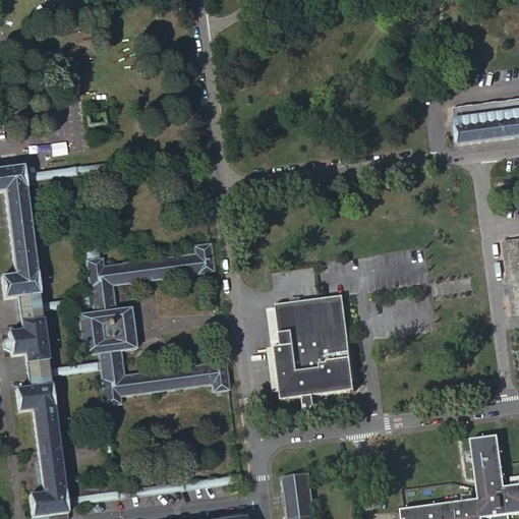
[(456,143),(518,134),(518,95),(451,105),(452,115),(456,143)]
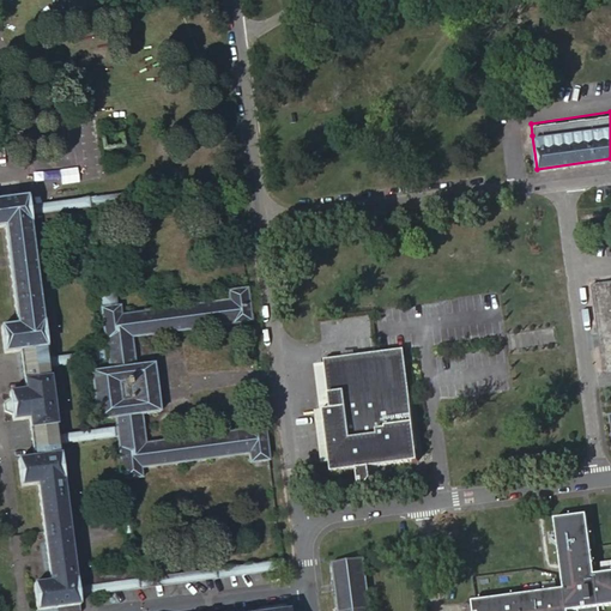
[(123,134),(103,137),(106,147),(125,144),(123,134)]
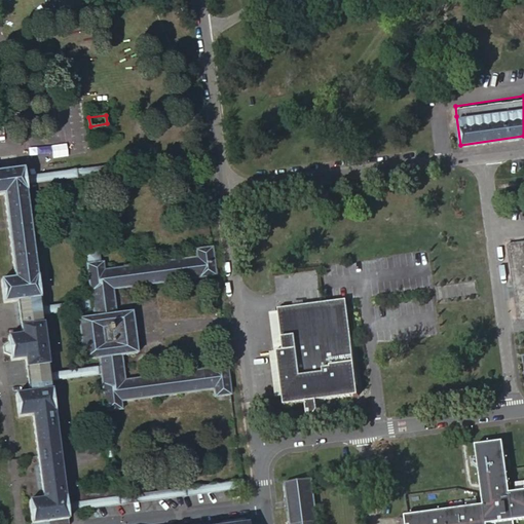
[(48,523),(49,523),(70,519),(69,512),(67,502),(51,379),(50,372),(42,313),(41,306),(25,184),(37,182),(38,191),(41,191),(71,187),(72,195),(79,195),(77,177),(201,159),(200,152),(40,174),(24,176),(23,169),(0,172),(0,193),(2,194),(13,278),(0,279),(0,287),(2,303),(16,302),(21,334),(7,336),(8,343),(5,344),(3,346),(3,352),(6,353),(9,353),(10,361),(25,359),(29,393),(15,395),(17,417),(32,415),(44,498),(30,500),(32,523),(48,523)]
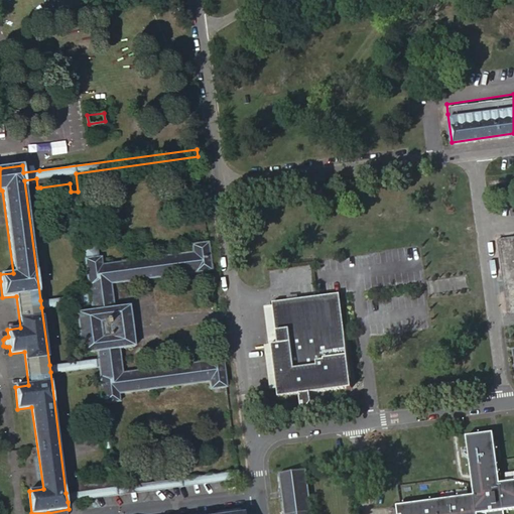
[(513,234),(500,236),(510,311),(513,310),(513,234)]
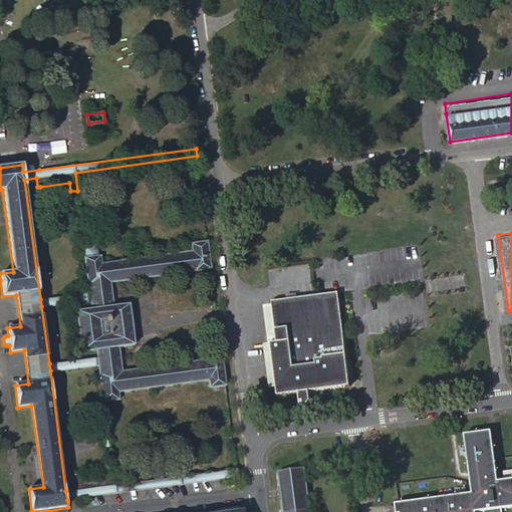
[(88,235),(82,236),(90,292),(91,299),(92,308),(77,310),(83,349),(97,347),(98,356),(100,363),(104,399),(128,396),(126,390),(211,378),(212,386),(228,384),(224,356),(123,368),(120,345),(136,342),(131,304),(114,306),(112,282),(212,268),(208,240),(192,242),(193,250),(109,262),(108,254),(94,256),(93,245),(89,245),(88,235)]
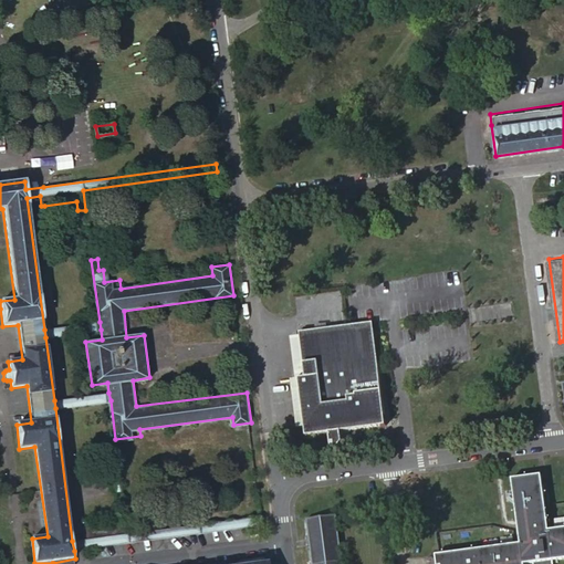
[(385,421),(372,317),(353,320),(298,327),(304,373),(296,373),(304,426),(327,424),(330,439),(330,441),(331,442),(332,444),(333,445),(335,445),(336,444),(341,437),(340,427),(350,426),(385,421)]
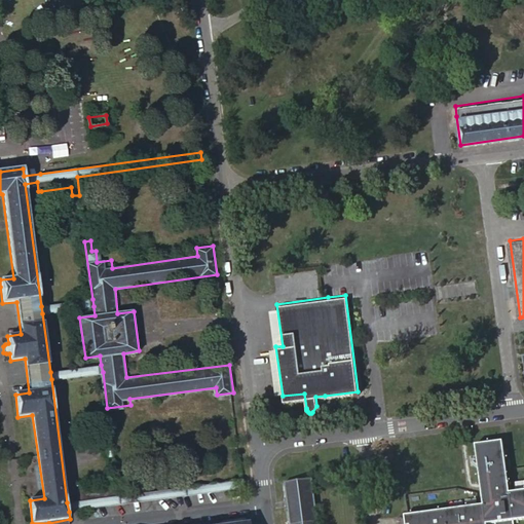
[(55,304),(41,306),(42,313),(57,311),(94,306),(92,299),(55,304)]
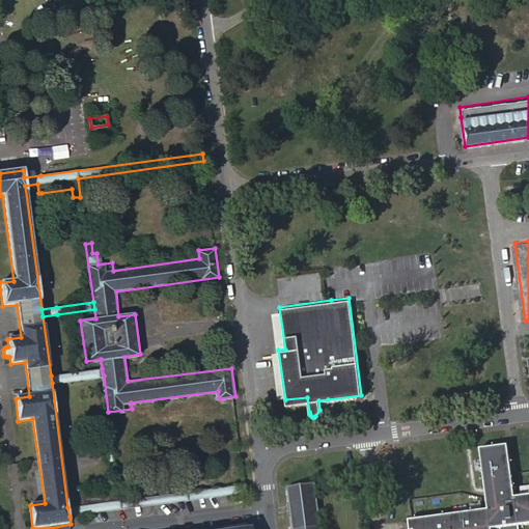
[(62,373),(51,376),(52,383),(63,382),(104,376),(102,368),(62,373)]
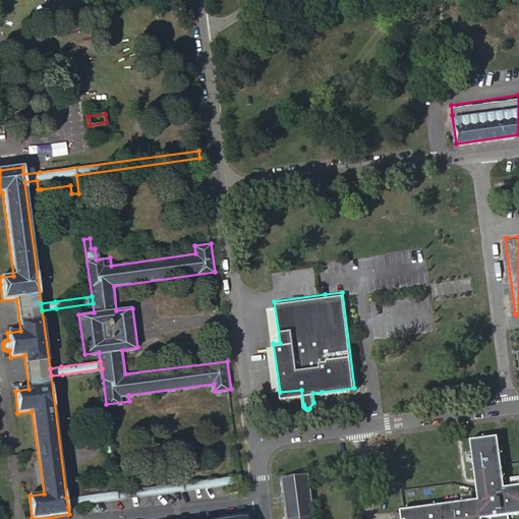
[(312,393),(313,402),(322,392),(312,393)]
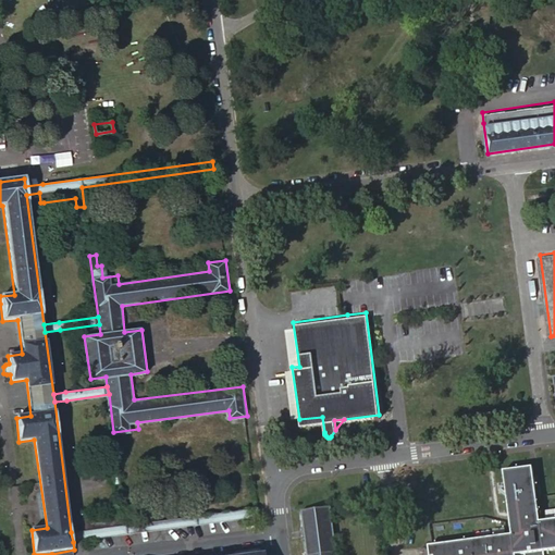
[(510,530),(428,542),(429,554),(514,554),(514,551),(543,547),(554,545),(554,514),(539,517),(532,463),(503,467),(507,506),(512,506),(513,516),(509,516),(510,530)]
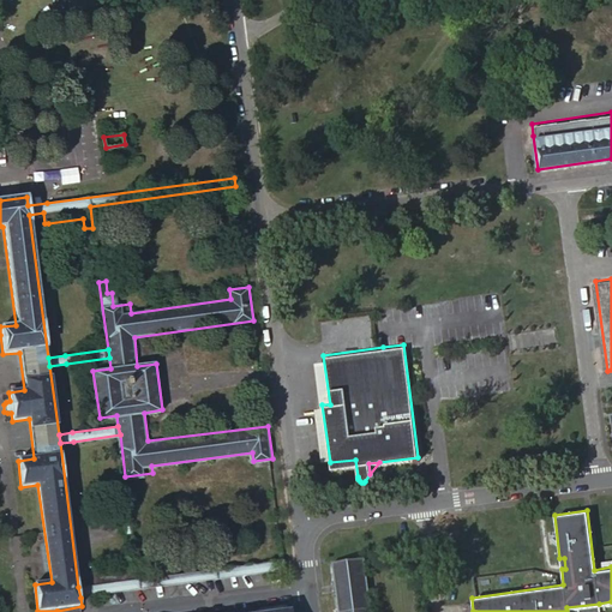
[(370,611),(363,553),(331,558),(337,611),(370,611)]
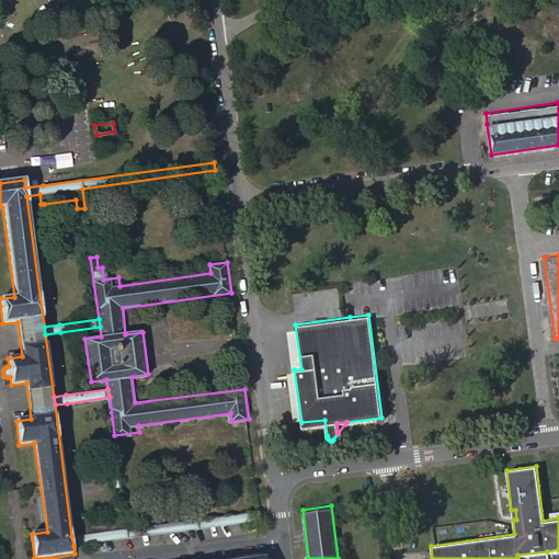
[(80,535),(71,536),(73,546),(81,545),(263,520),(261,511),(126,528),(84,534),(80,535)]
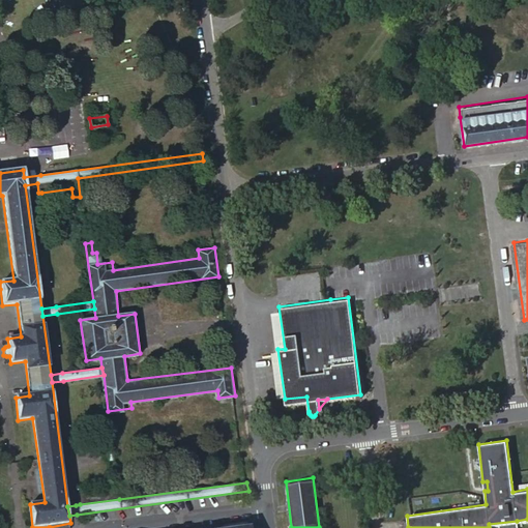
[(78,495),(80,504),(119,499),(117,482),(110,484),(110,490),(78,495)]
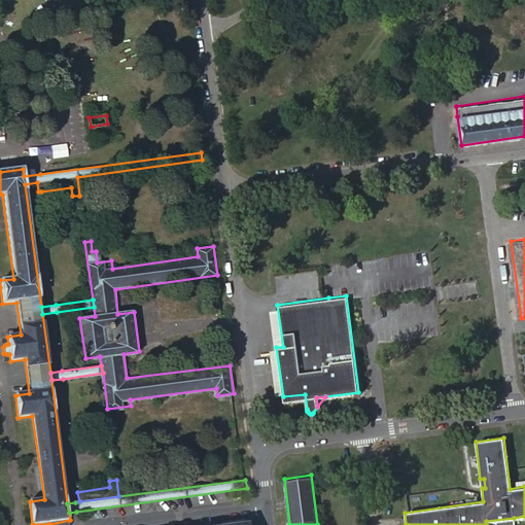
All buildings are outlined.
